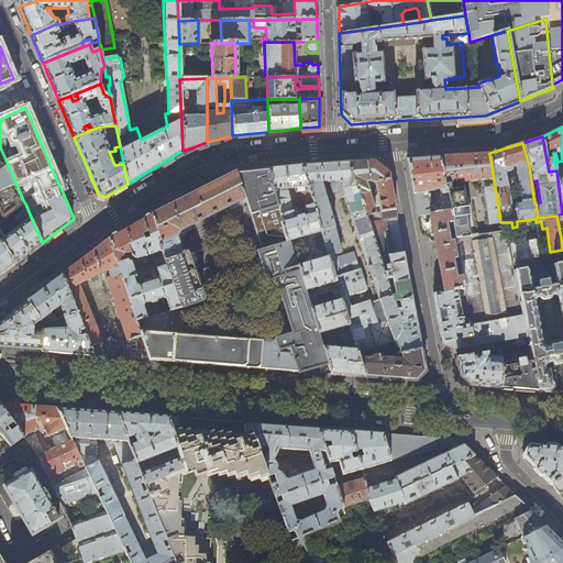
[(465,155),(441,156),(451,210),(455,241),(459,258),(464,288),(465,298),(470,323),(471,327),(523,317),(514,271),(509,244),(508,241),(506,230),(505,222),(501,222),(503,231),(471,236),(463,187),(450,189),(450,184),(464,181),(464,183),(474,181),(474,180),(483,179),(489,224),(500,223),(500,222),(489,153),(465,155)]
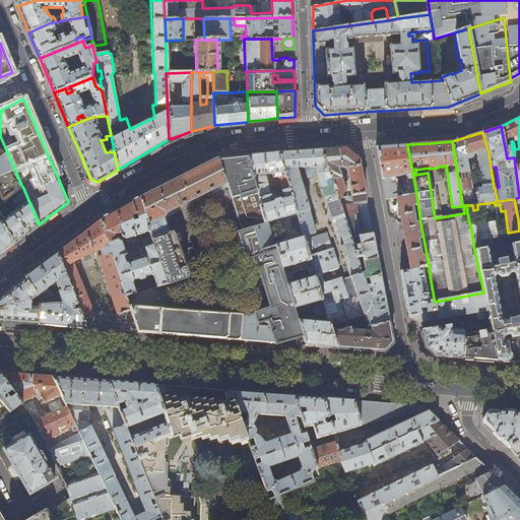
[(416,194),(407,144),(392,145),(377,146),(380,167),(384,188),(386,200),(395,198),(392,178),(406,175),(407,180),(405,180),(408,196),(397,198),(404,233),(410,269),(429,266),(424,239),(421,239),(418,222),(420,222),(416,194)]
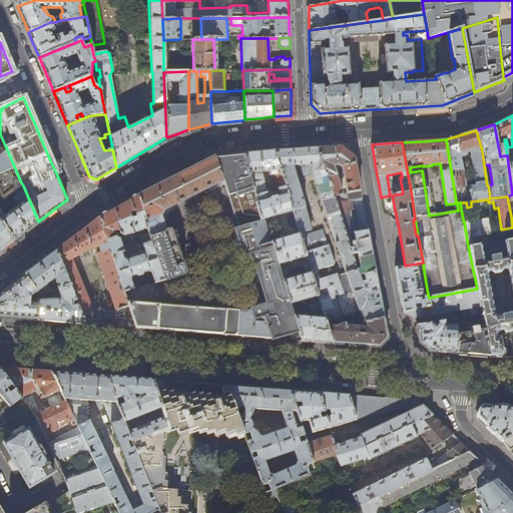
[(21,182),(5,145),(0,148),(0,192),(3,199),(3,200),(4,201),(5,200),(3,197),(21,182)]
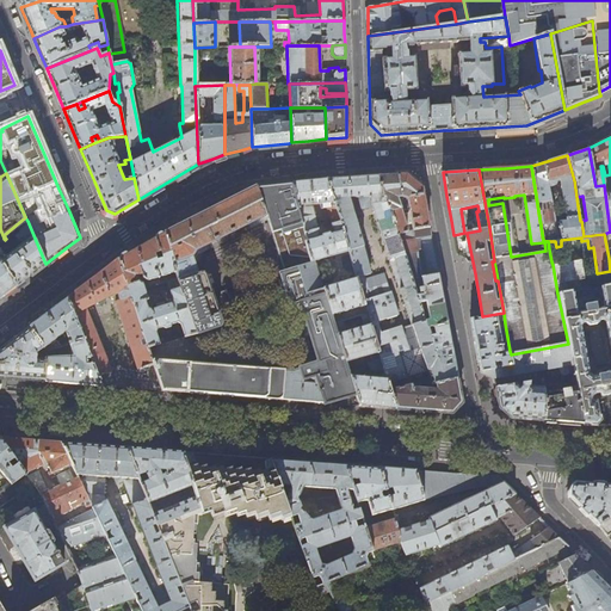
[(409,213),(413,229),(430,227),(425,199),(423,187),(413,179),(406,174),(378,176),(389,209),(399,205),(396,198),(401,197),(407,198),(408,207),(406,207),(407,213),(409,213)]
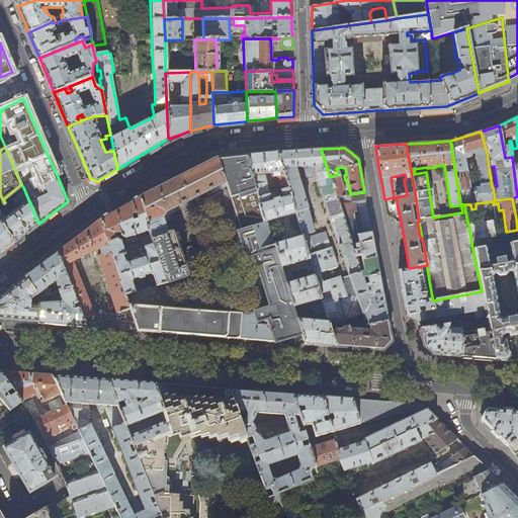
[(298,151),(277,152),(295,213),(303,236),(310,259),(312,266),(320,293),(343,285),(341,279),(340,276),(323,281),(320,272),(337,267),(325,232),(310,237),(309,234),(314,232),(295,167),(304,167),(306,176),(307,177),(316,175),(330,221),(349,276),(360,272),(357,263),(356,257),(354,251),(351,243),(349,237),(339,204),(337,197),(330,177),(321,149),(298,151)]
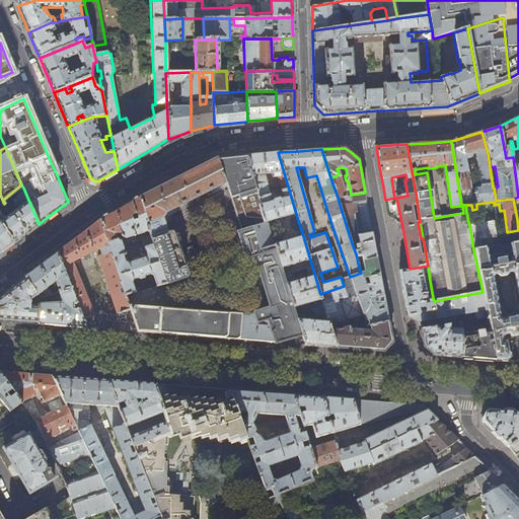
[(268,221),(268,222),(296,214),(278,152),(266,153),(247,155),(261,205),(260,206),(264,222),(268,221)]
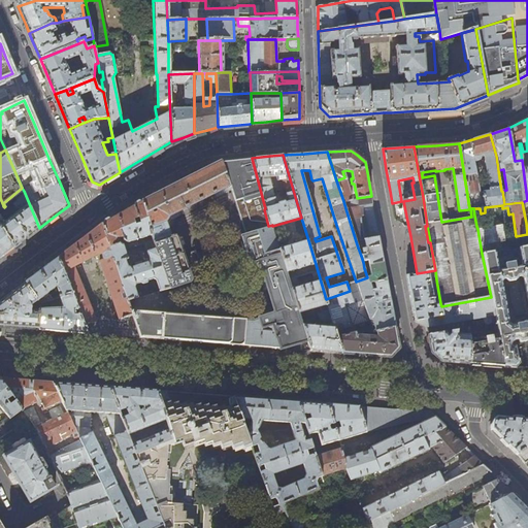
[(221,161),(229,186),(243,233),(268,226),(264,209),(265,208),(252,158),(248,158),(221,161)]
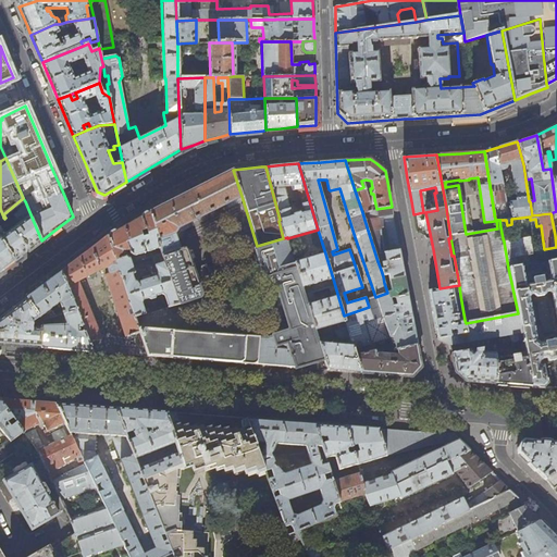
[(162,257),(180,250),(174,234),(177,227),(242,196),(233,170),(209,182),(190,192),(168,203),(149,212),(158,238),(156,239),(162,257)]
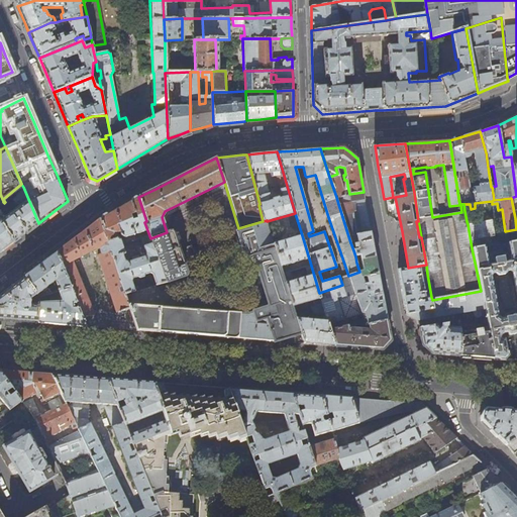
[(336,197),(344,195),(337,174),(329,177),(336,197)]
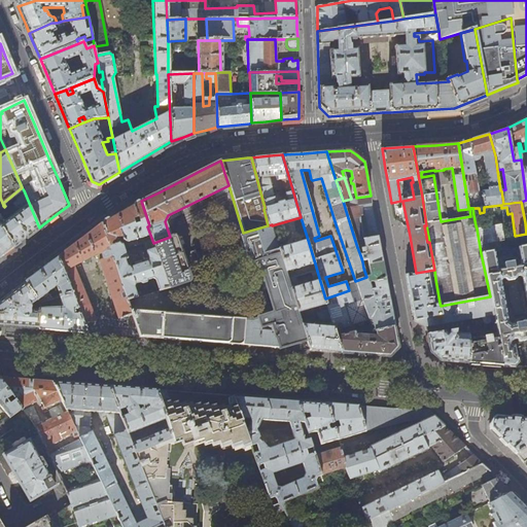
[(24,239),(39,227),(24,190),(11,200),(20,210),(4,221),(2,218),(2,217),(0,214),(0,224),(13,247),(24,239)]
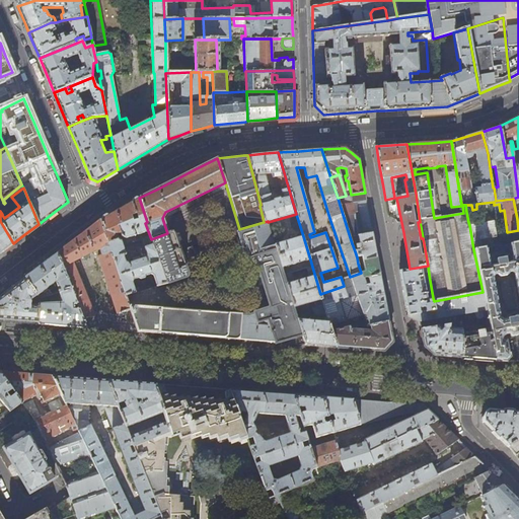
[(346,196),(338,198),(340,205),(366,200),(366,197),(365,193),(351,195),(346,196)]
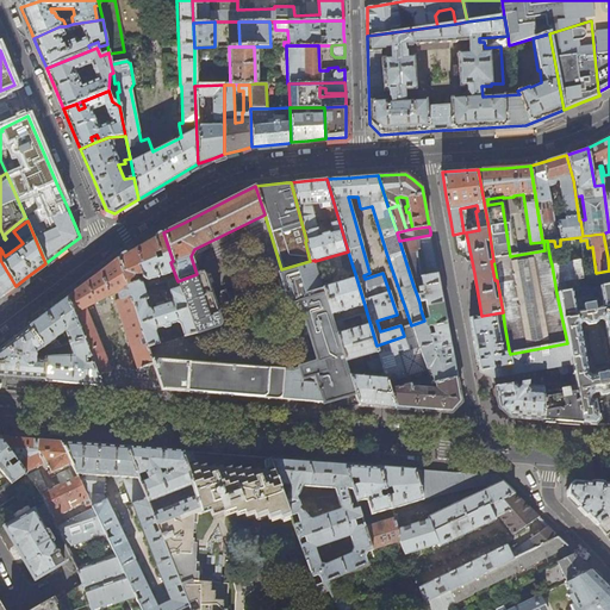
[(142,244),(118,259),(128,286),(129,290),(144,338),(147,344),(147,348),(159,344),(155,332),(156,329),(162,327),(163,328),(165,329),(170,327),(172,325),(170,324),(178,322),(181,324),(184,336),(195,332),(185,302),(178,281),(170,262),(173,261),(163,232),(142,244)]
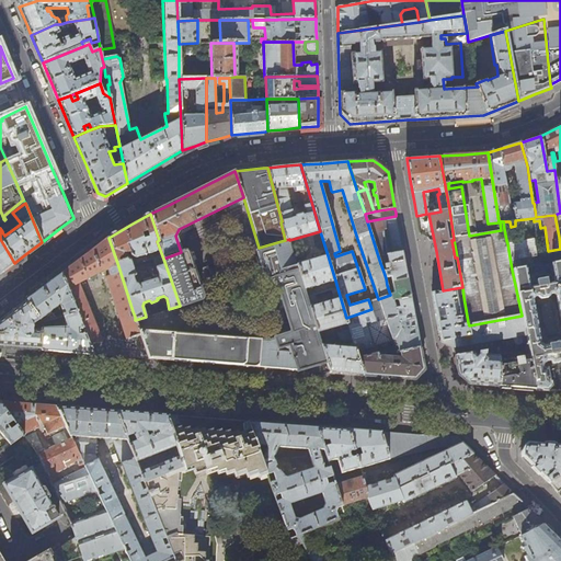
[(396,216),(367,221),(378,256),(402,252),(399,233),(396,216)]
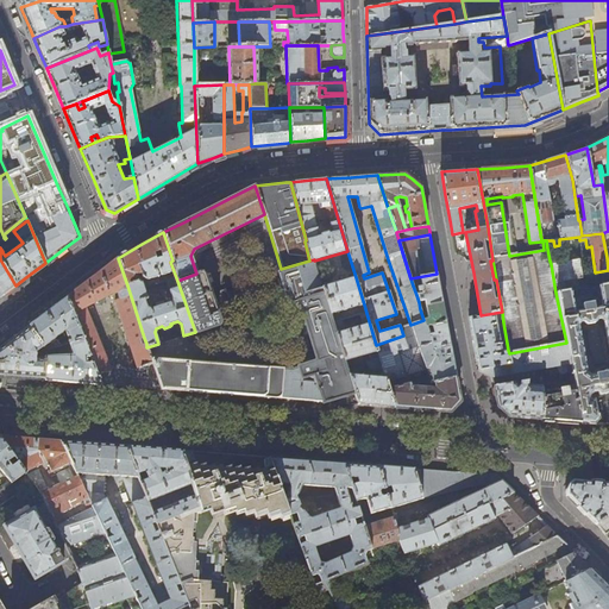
[(127,286),(118,258),(85,283),(67,296),(83,339),(98,375),(110,370),(108,368),(108,366),(95,332),(96,330),(95,327),(93,326),(86,308),(99,301),(100,303),(101,303),(105,301),(105,300),(104,297),(108,296),(117,293),(119,300),(115,300),(115,302),(137,368),(152,363),(151,358),(146,347),(146,344),(142,345),(139,339),(144,338),(129,289),(124,292),(121,287),(127,286)]
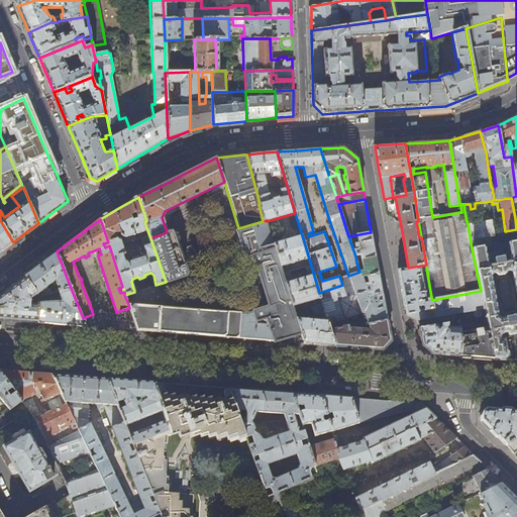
[(0,220),(0,251),(13,242),(0,220)]
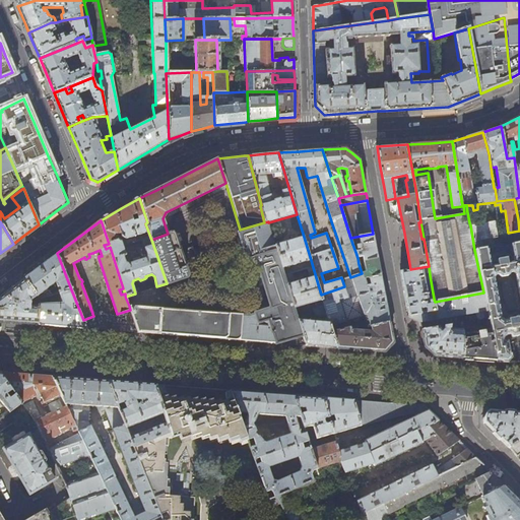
[(264,222),(240,230),(238,231),(246,260),(255,258),(277,251),(275,245),(268,222),(268,221),(264,222)]
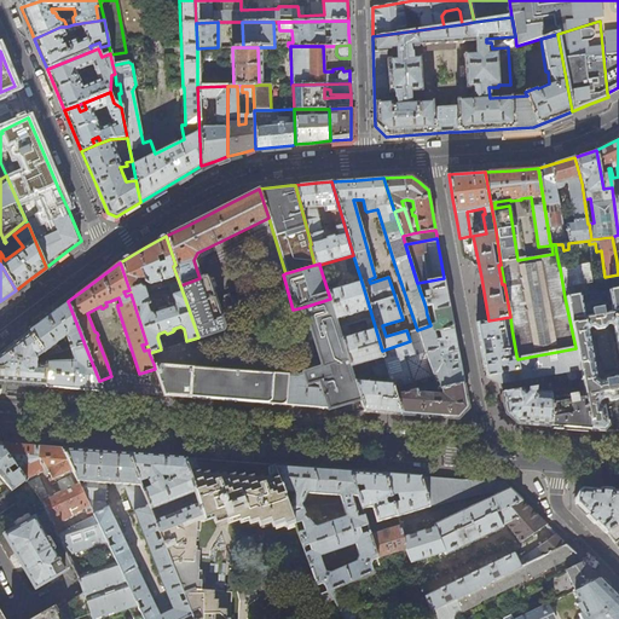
[(588,264),(560,268),(565,298),(568,298),(566,288),(591,283),(588,264)]
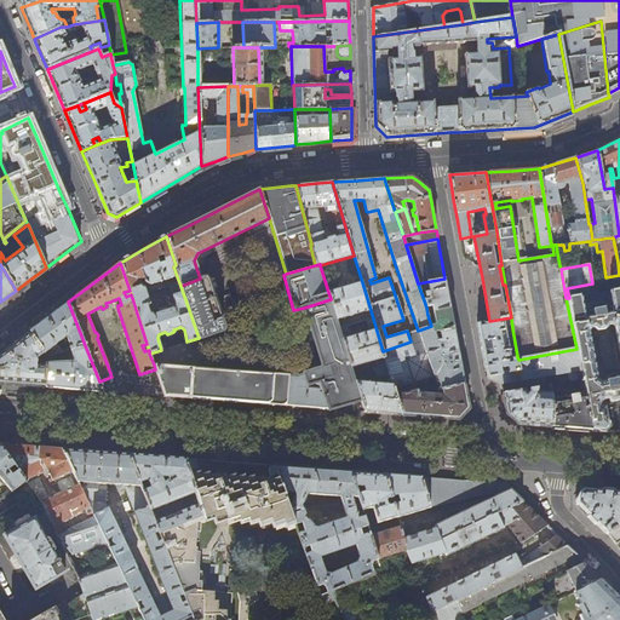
[(200,279),(181,286),(188,306),(199,338),(199,339),(219,333),(220,332),(222,328),(222,327),(207,281),(205,280),(204,279),(200,279)]
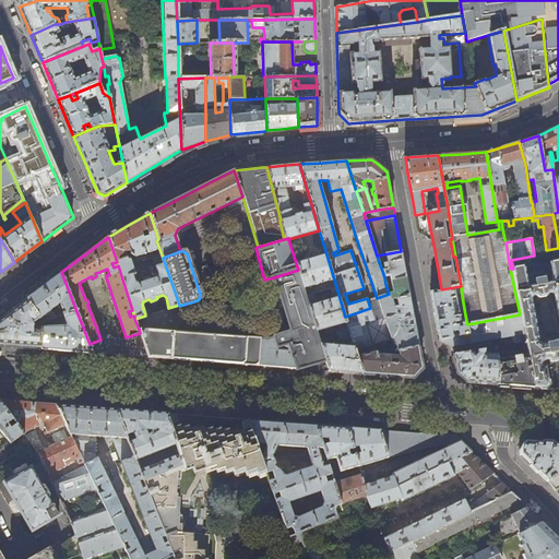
[(401,251),(377,256),(379,262),(387,261),(389,270),(382,271),(384,277),(390,276),(391,284),(385,284),(389,294),(391,299),(409,296),(405,272),(401,251)]
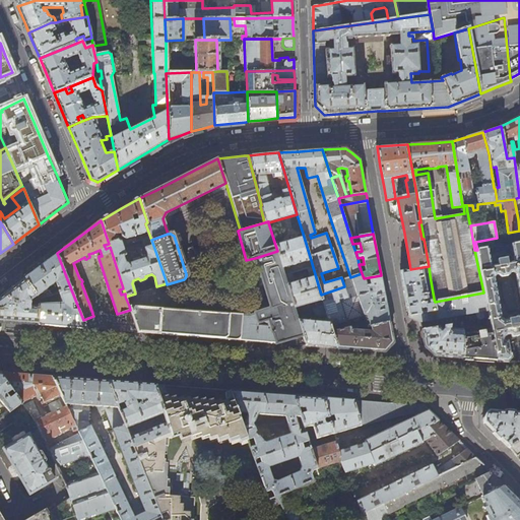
[(304,237),(275,245),(277,251),(282,268),(311,260),(304,237)]
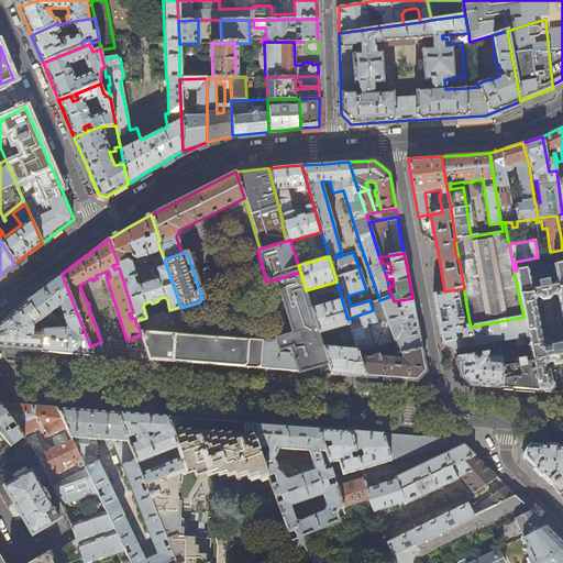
[(523,317),(528,342),(529,350),(530,353),(531,357),(537,390),(551,392),(562,392),(562,261),(554,263),(558,284),(550,285),(549,279),(537,282),(538,287),(530,288),(526,268),(517,271),(514,271),(523,317)]
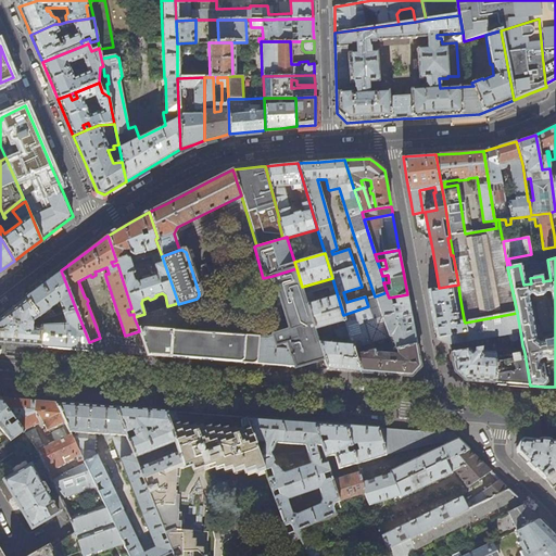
[(324,358),(318,342),(315,330),(304,294),(302,287),(297,268),(273,276),(286,316),(280,318),(282,324),(288,321),(290,329),(267,337),(138,327),(139,331),(147,355),(188,358),(263,364),(297,367),(312,362),(324,358)]
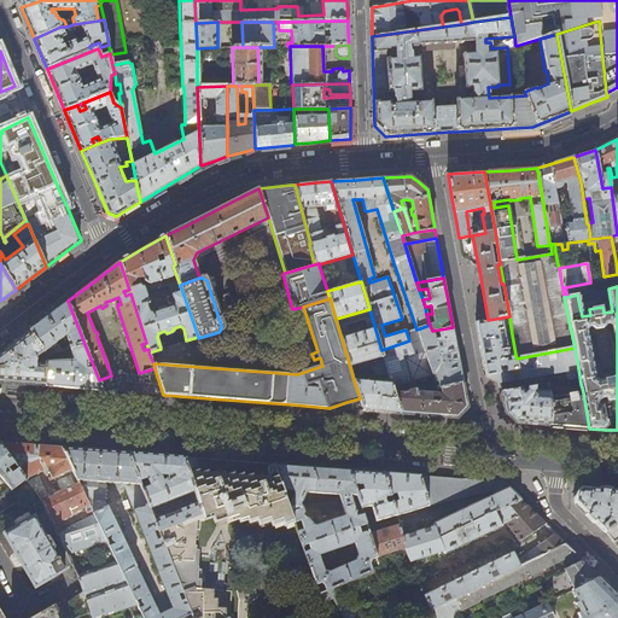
[(69,349),(70,348),(85,344),(68,301),(46,316),(28,331),(47,355),(63,350),(69,349)]
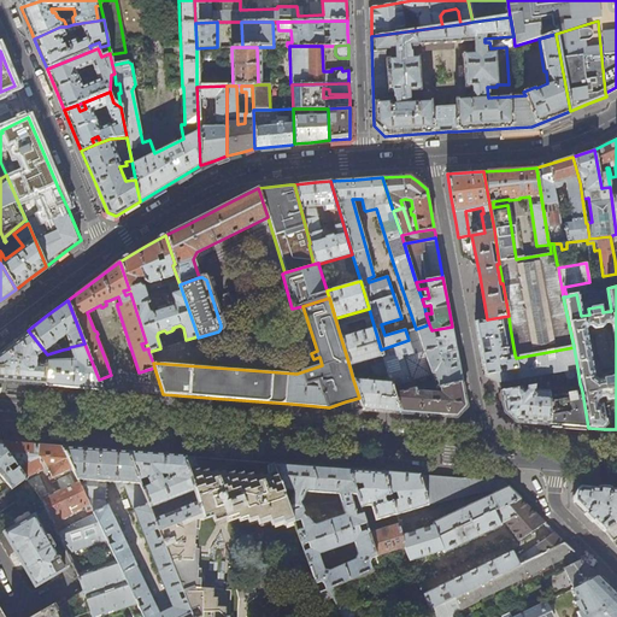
[(510,327),(509,316),(487,319),(475,322),(480,347),(485,375),(497,372),(517,369),(516,358),(515,354),(507,356),(505,338),(507,338),(506,335),(507,333),(506,327),(510,327)]
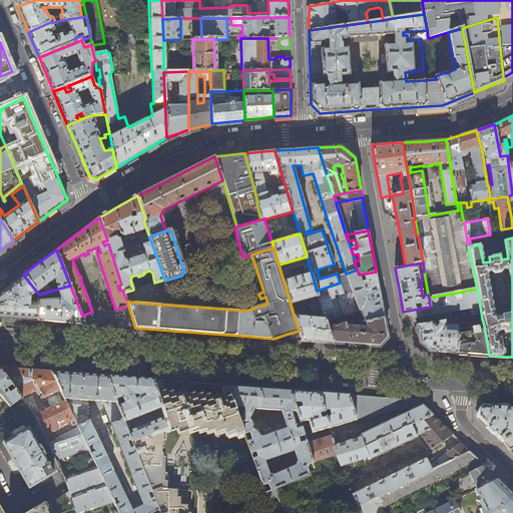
[(288,270),(281,272),(291,305),(311,298),(312,303),(309,304),(311,311),(313,312),(323,313),(317,291),(309,264),(303,265),(306,275),(291,280),(288,270)]
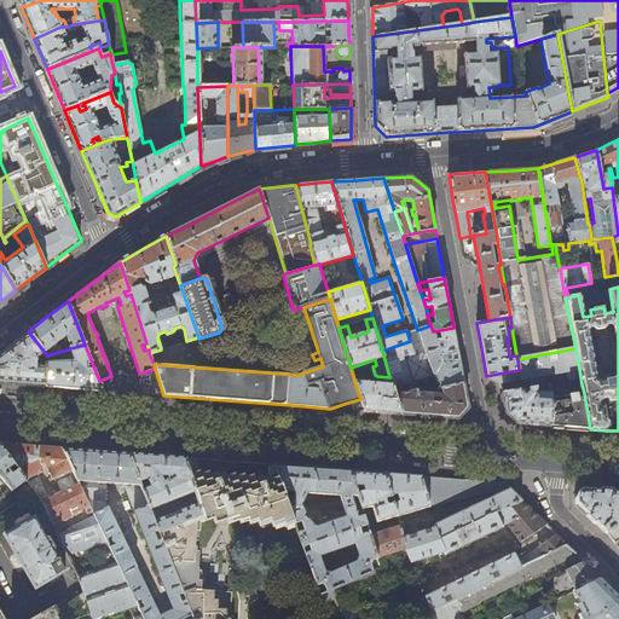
[(431,325),(417,330),(408,334),(410,341),(382,351),(389,377),(392,383),(393,388),(398,387),(412,382),(405,358),(426,351),(439,389),(463,382),(461,369),(460,362),(453,362),(450,353),(440,357),(433,331),(431,325)]
